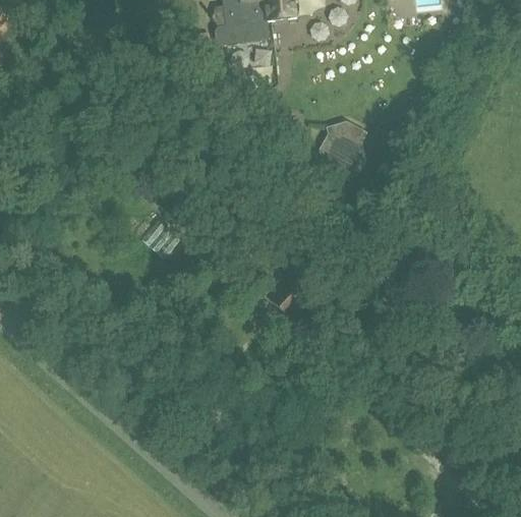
[(0,0),(0,44),(25,0),(0,0)]
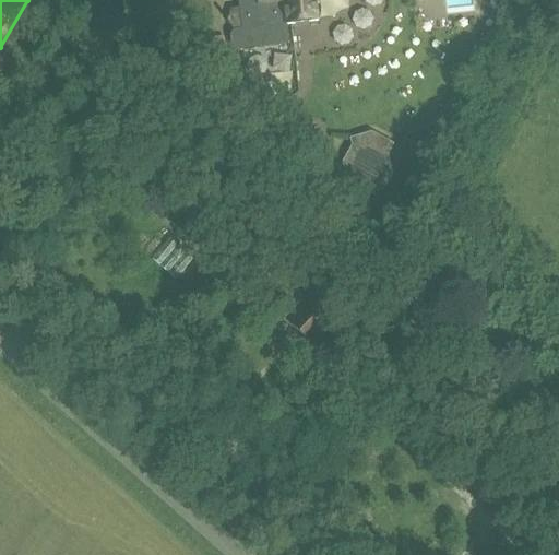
[(238,0),(239,4),(230,6),(227,14),(232,45),(235,47),(239,46),(285,40),(287,36),(285,21),(286,21),(320,16),(317,0),(238,0)]
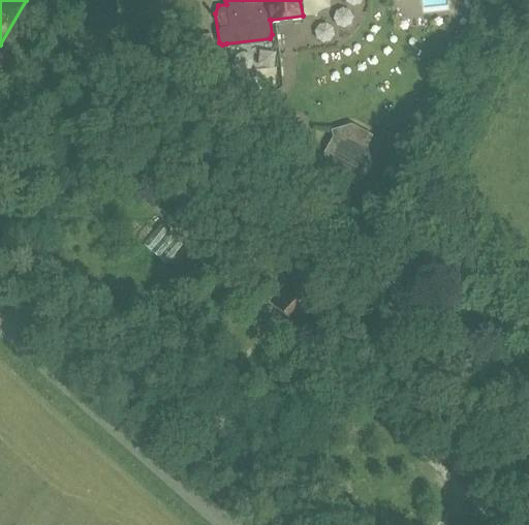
[(212,31),(184,34),(188,68),(216,65),(212,31)]
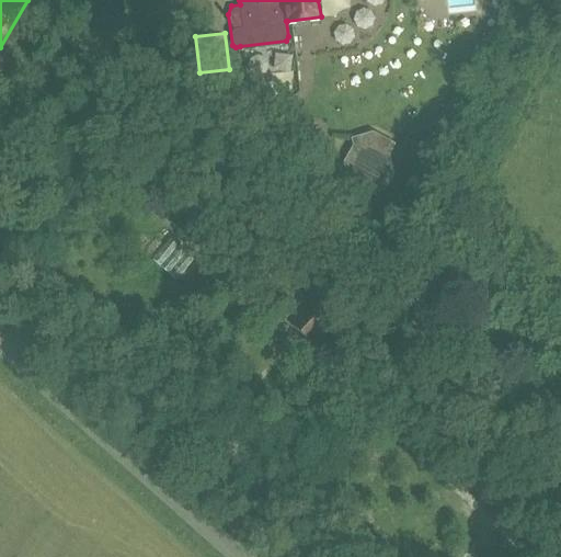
[(373,129),(352,136),(354,143),(343,160),(350,181),(367,191),(385,185),(395,169),(388,152),(395,141),(373,129)]
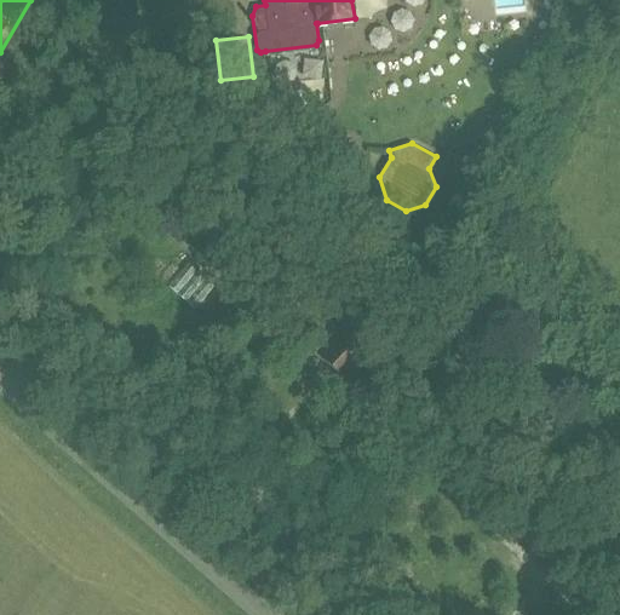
[(196,305),(214,285),(187,262),(181,266),(172,259),(160,275),(170,282),(171,281),(196,305)]
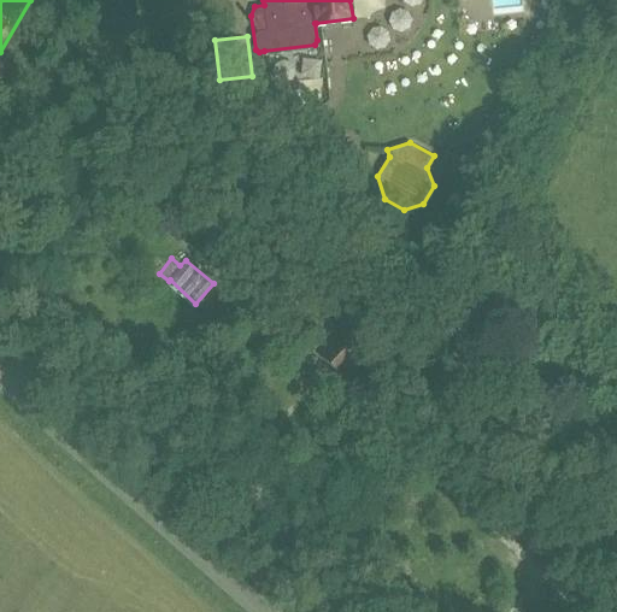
[(348,316),(318,352),(344,374),(374,337),(348,316)]
